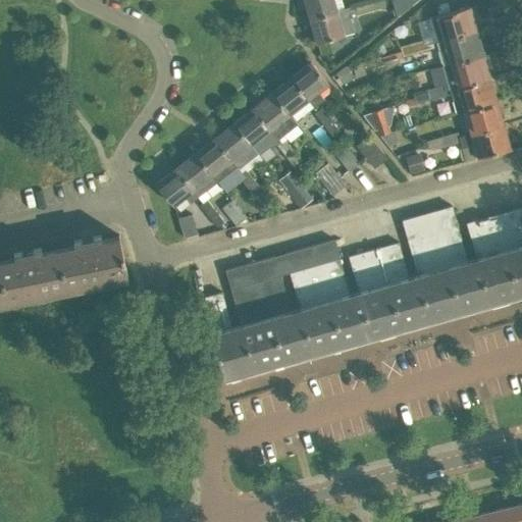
[(304,0),(310,18),(336,11),(332,0),(304,0)]
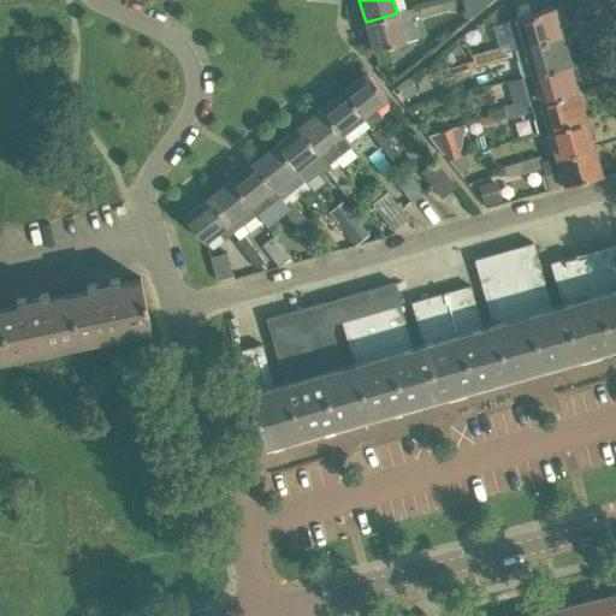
[(523,46),(562,35),(554,7),(505,21),(514,49),(523,47),(523,46)]
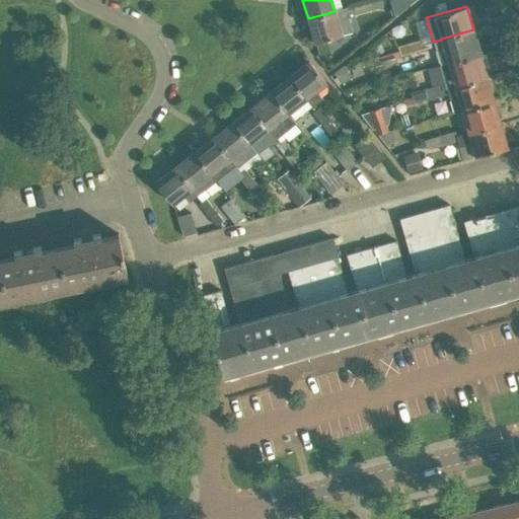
[(335,11),(308,18),(314,43),(352,31),(348,19),(350,19),(347,8),(335,11)]
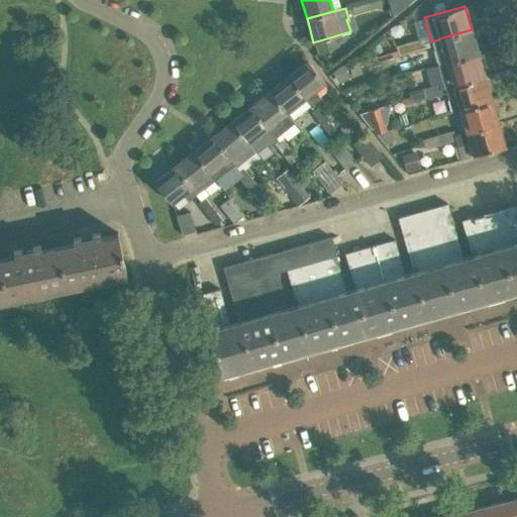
[(479,53),(472,29),(439,38),(439,39),(446,62),(479,53)]
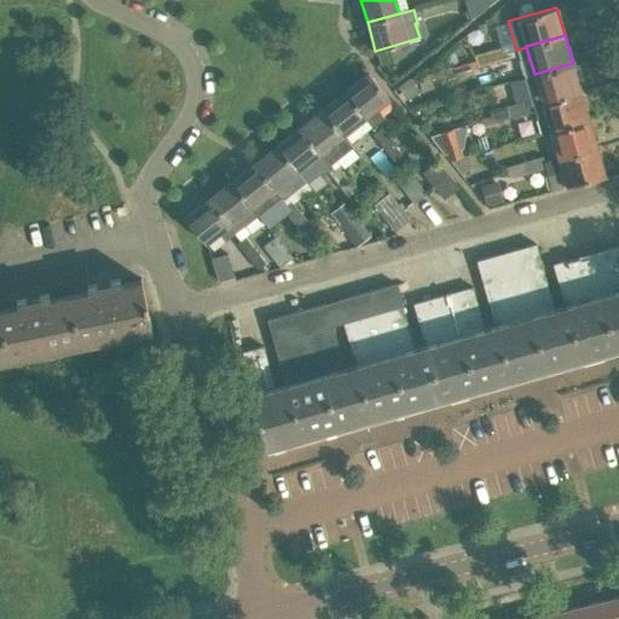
[(496,55),(498,61),(514,56),(510,44),(490,50),(492,56),(496,55)]
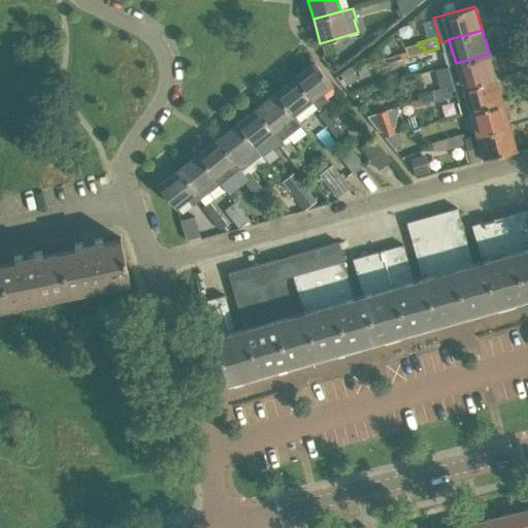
[(420,47),(418,42),(403,46),(406,57),(425,52),(423,46),(420,47)]
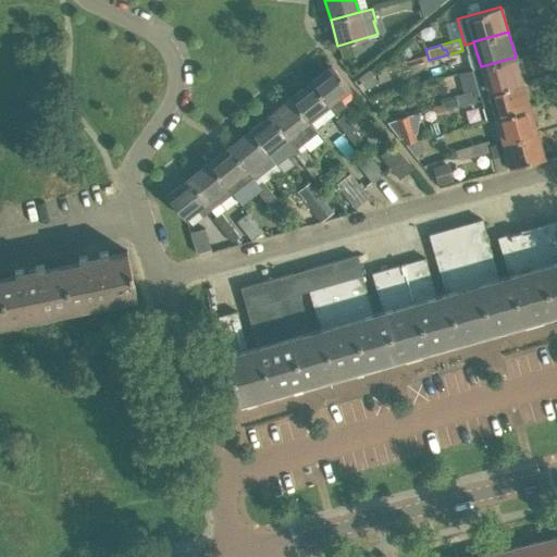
[(481,66),(471,70),(477,89),(479,95),(522,82),(516,57),(481,66)]
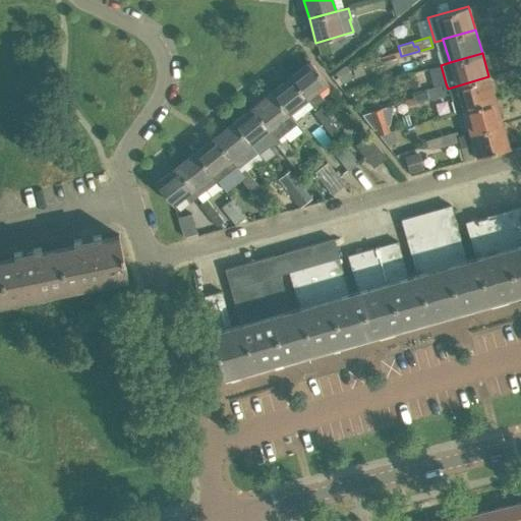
[(309,61),(290,76),(313,107),(323,100),(316,93),(328,83),(309,61)]
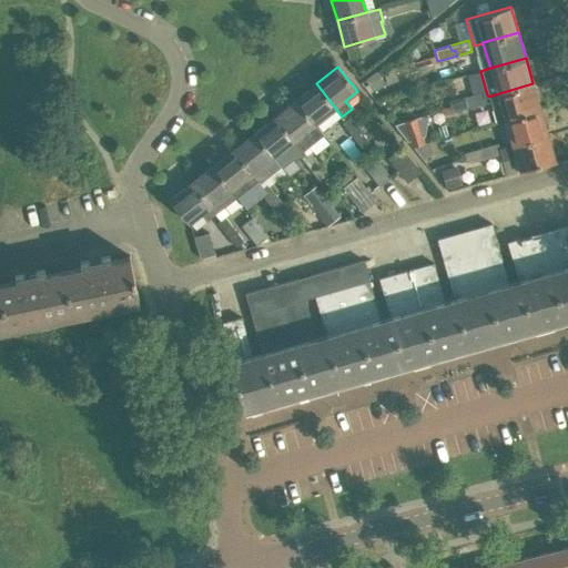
[(365,81),(374,93),(385,85),(376,73),(365,81)]
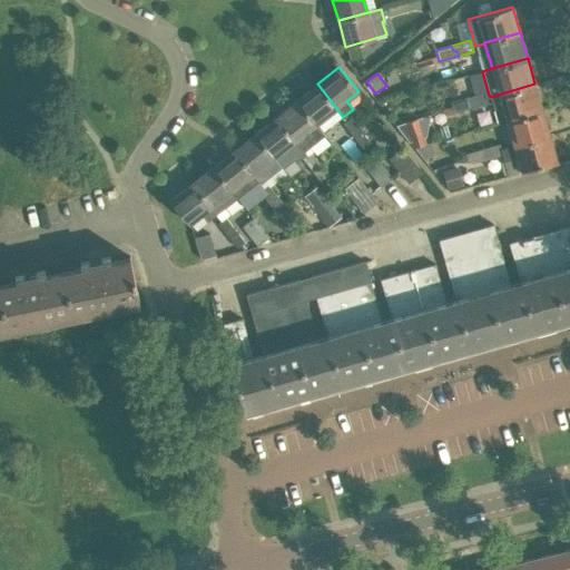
[(343,117),(317,84),(296,100),(316,125),(335,109),(342,118),(343,117)]
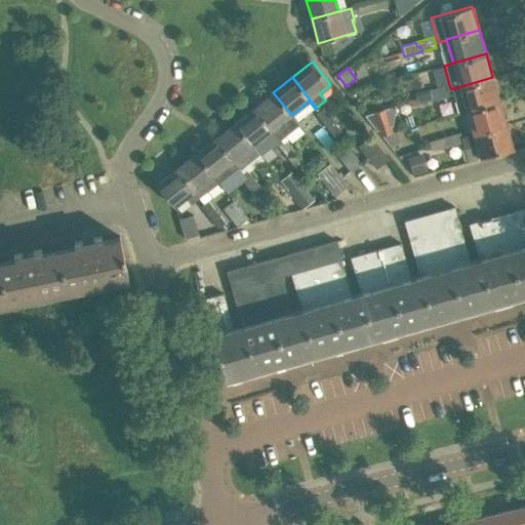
[(499,102),(492,77),(451,89),(452,93),(457,113),(467,111),(499,102)]
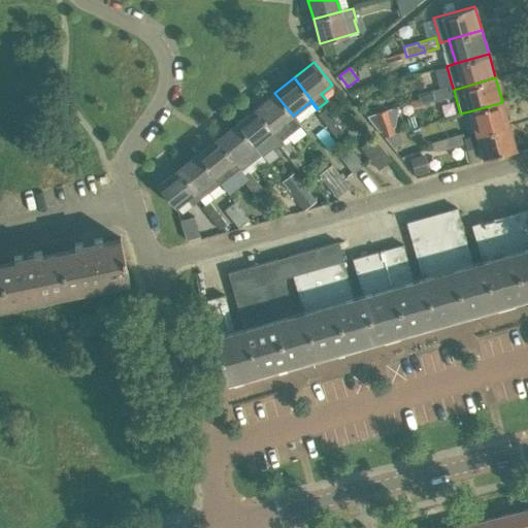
[(362,84),(349,87),(352,99),(365,95),(362,84)]
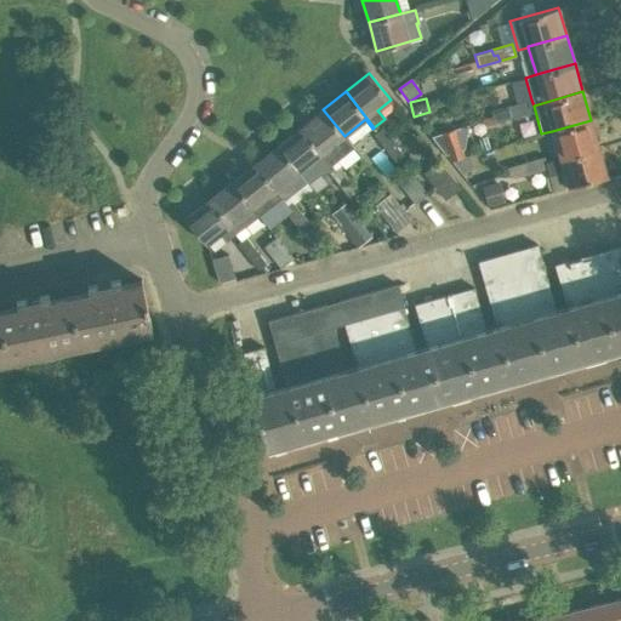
[(534,106),(531,100),(508,106),(510,113),(513,112),(516,117),(535,110),(534,106)]
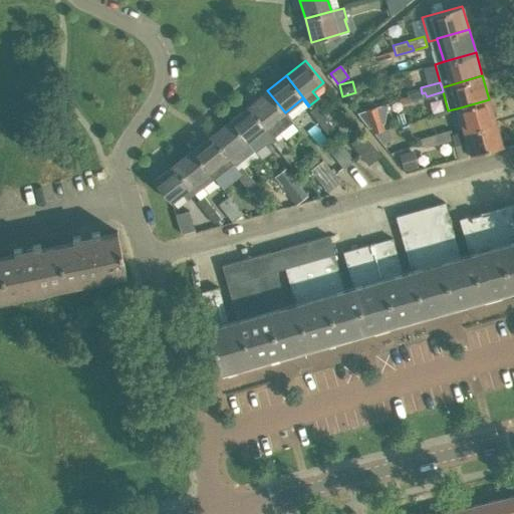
[(422,93),(421,87),(407,92),(409,102),(427,96),(425,92),(422,93)]
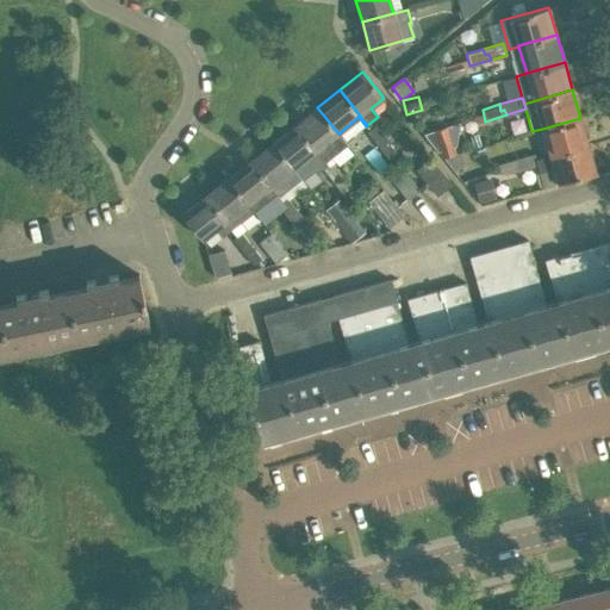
[(338,134),(317,107),(294,125),(325,163),(347,145),(337,134),(338,134)]
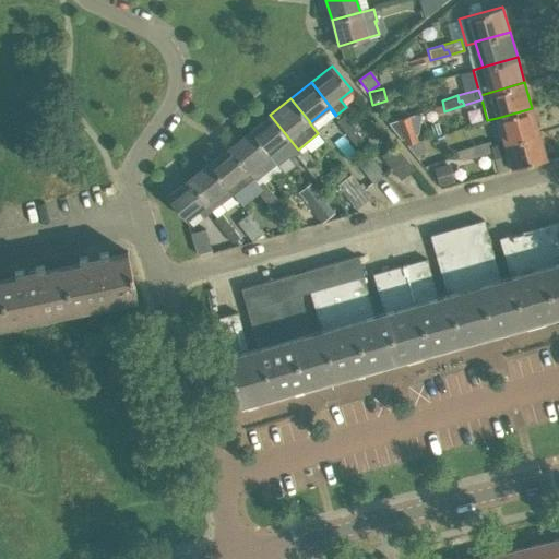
[(538,133),(532,108),(497,118),(503,143),(538,133)]
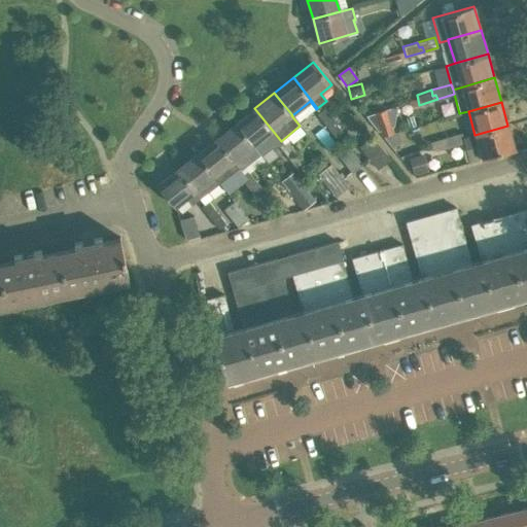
[(281,141),(254,108),(235,124),(253,146),(261,156),(281,141)]
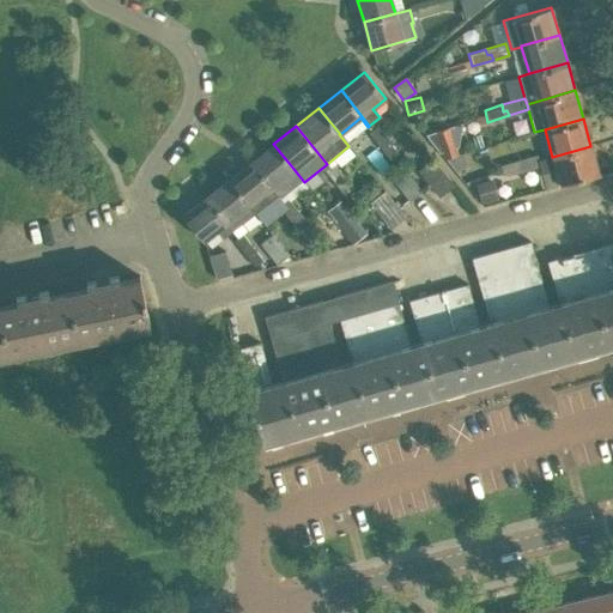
[(462,126),(430,134),(443,151),(459,147),(462,126)]
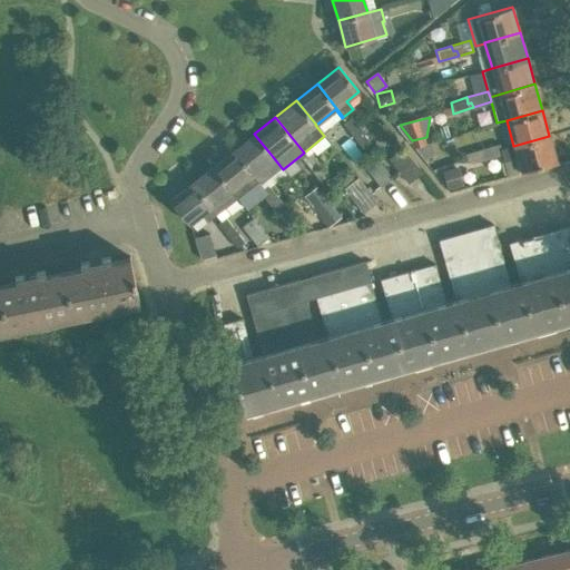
[(354,130),(359,127),(351,118),(342,124),(352,136),(356,134),(354,130)]
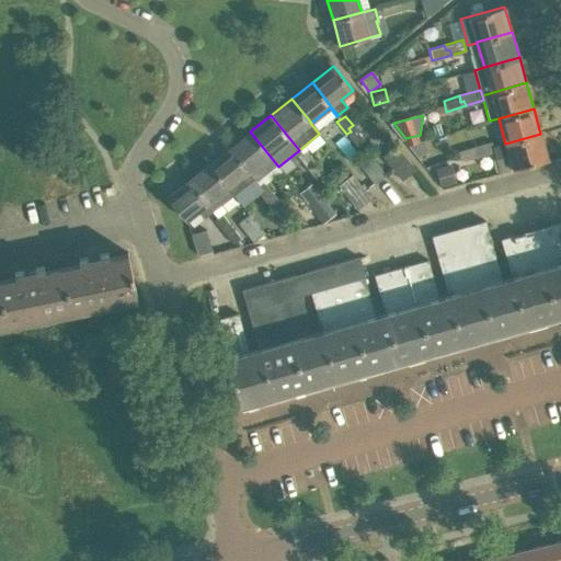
[(351,132),(346,134),(356,146),(364,139),(353,125),(348,128),(351,132)]
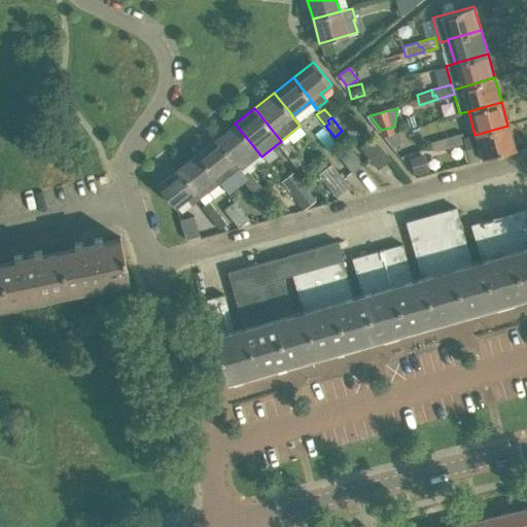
[(253,146),(235,124),(216,139),(234,162),(253,146)]
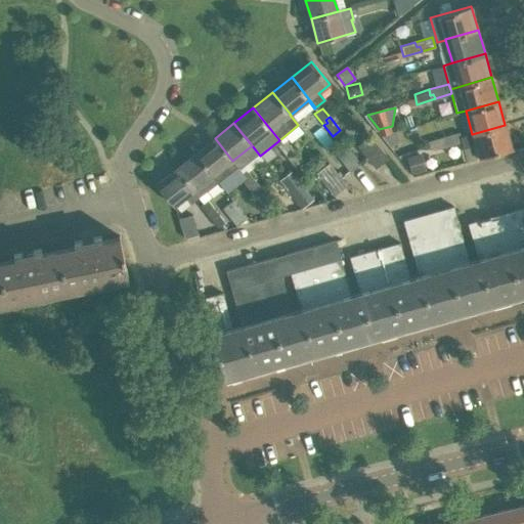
[(472,134),(476,145),(479,159),(512,148),(505,125),(472,134)]
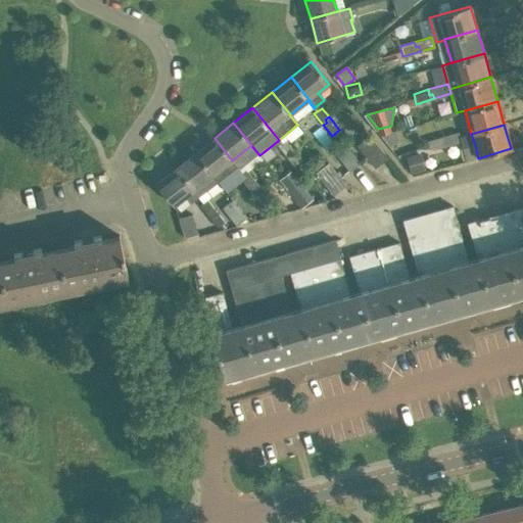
[(461,142),(460,137),(459,132),(441,137),(442,142),(445,141),(446,146),(461,142)]
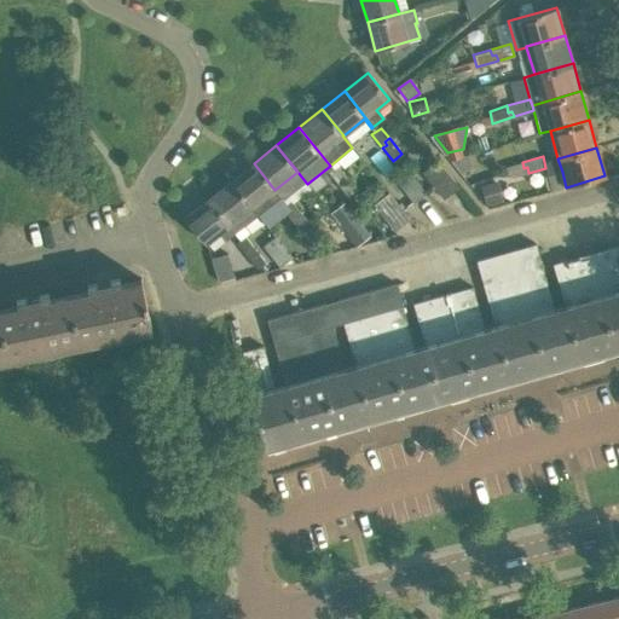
[(557,158),(544,162),(545,168),(548,175),(562,172),(557,158)]
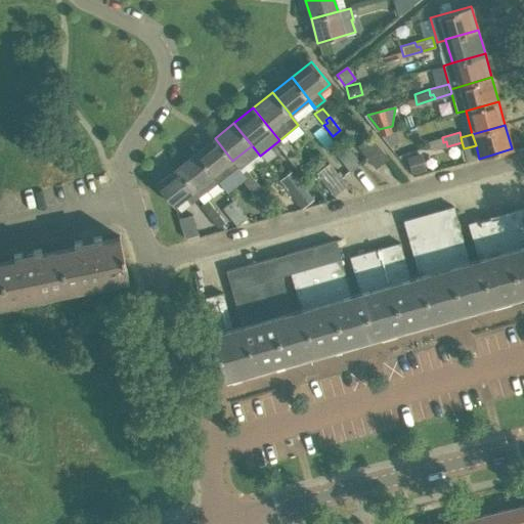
[(357,146),(376,169),(388,159),(369,136),(357,146)]
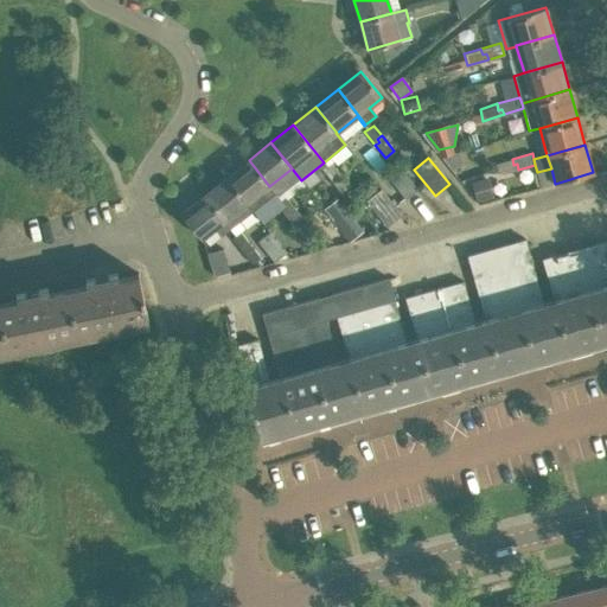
[(513,165),(512,159),(496,164),(499,176),(518,170),(517,164),(513,165)]
